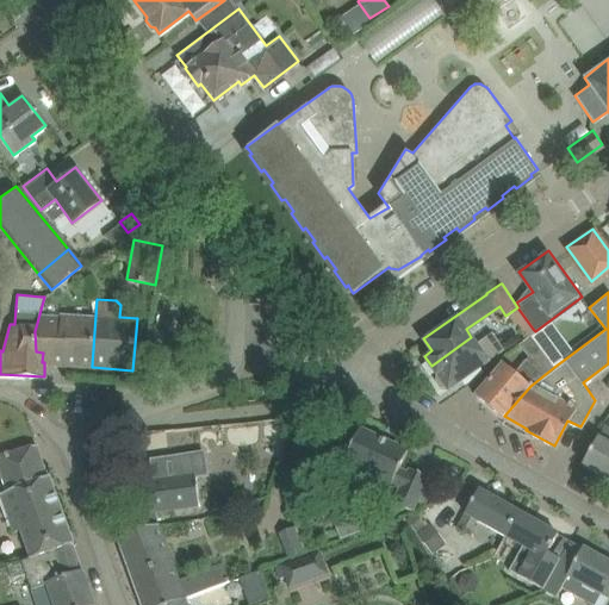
[(76,325),(37,323),(35,331),(36,351),(43,353),(42,362),(44,362),(92,366),(95,316),(78,315),(76,325)]
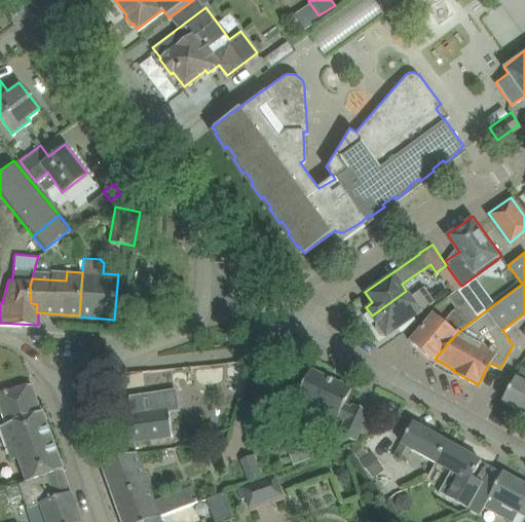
[(434,361),(435,359),(457,333),(478,317),(457,289),(461,286),(459,284),(445,294),(455,307),(453,308),(443,321),(433,311),(409,340),(434,361)]
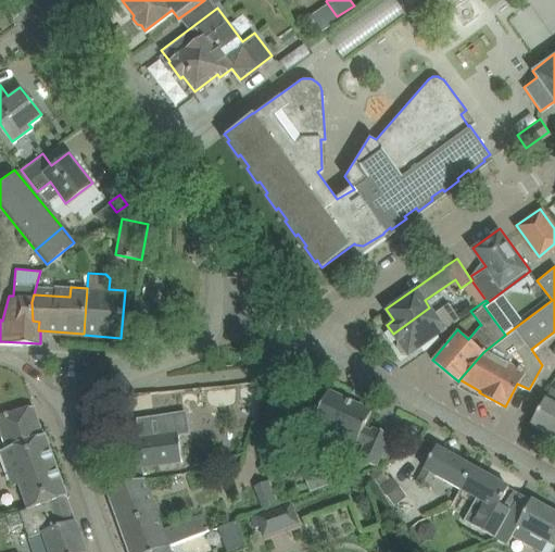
[(432,312),(429,308),(393,334),(398,340),(396,340),(395,345),(401,351),(405,352),(405,351),(406,353),(458,317),(448,301),(432,312)]
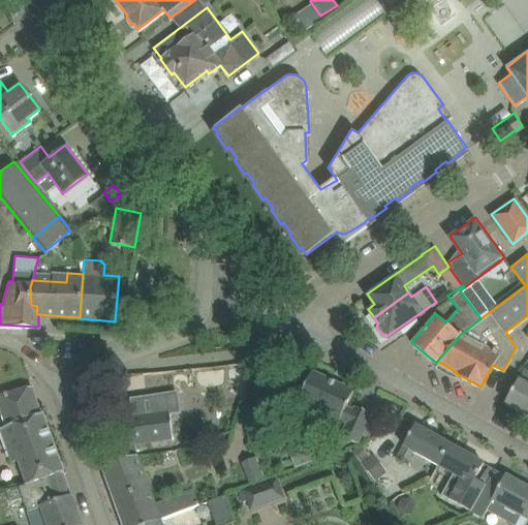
[(504,401),(527,414),(527,368),(524,366),(504,401)]
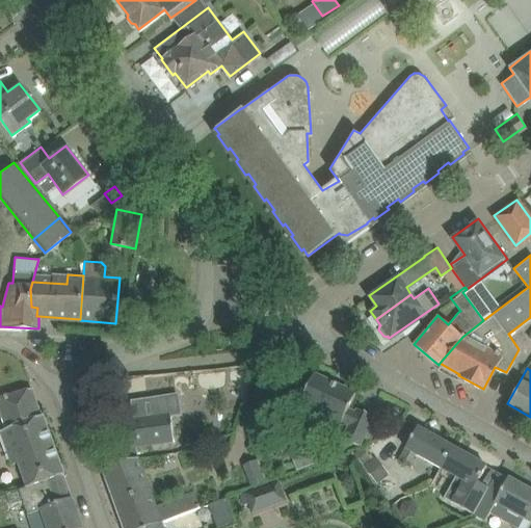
[(347,407),(354,391),(313,372),(312,373),(308,371),(299,371),(290,390),(295,397),(299,399),(298,401),(340,421),(341,420),(348,423),(342,437),(357,444),(372,414),(356,406),(354,411),(347,407)]
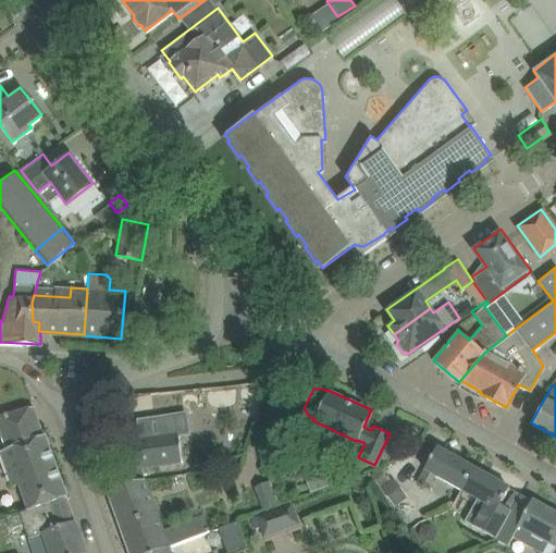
[(19,482),(27,507),(27,508),(63,495),(65,495),(44,433),(42,433),(33,405),(0,415),(0,431),(5,447),(0,450),(12,484),(19,482)]
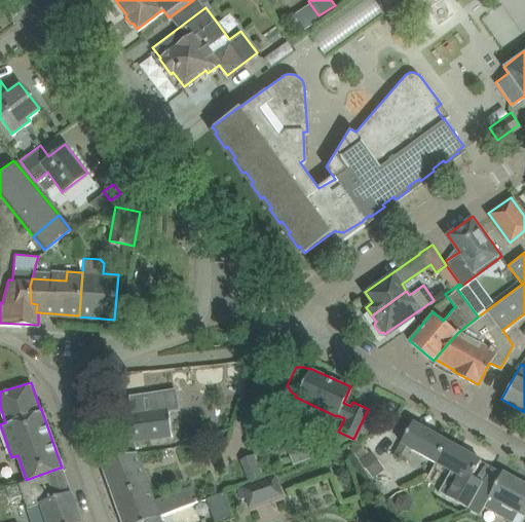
[(122,452),(99,457),(111,492),(113,497),(121,521),(137,521),(159,514),(159,515),(197,500),(191,485),(153,498),(146,479),(136,450),(134,439),(172,434),(167,407),(177,406),(175,397),(174,387),(130,394),(134,412),(115,414),(119,441),(120,441),(120,442),(122,452)]
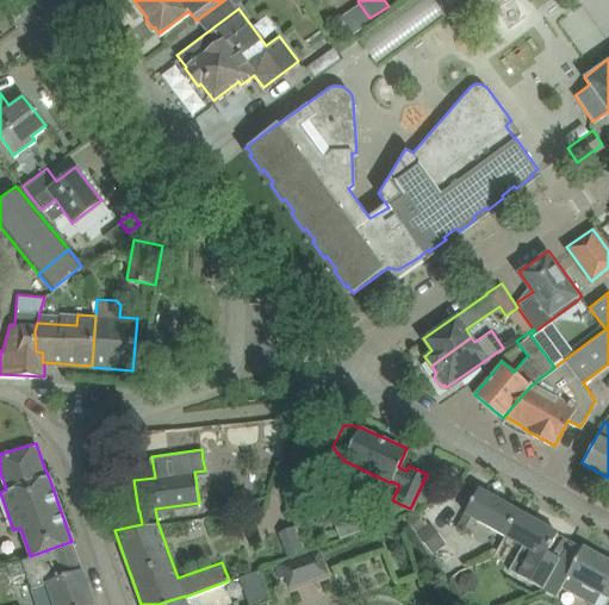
[(474,517),(504,534),(517,510),(478,487),(457,525),(466,531),(474,517)]
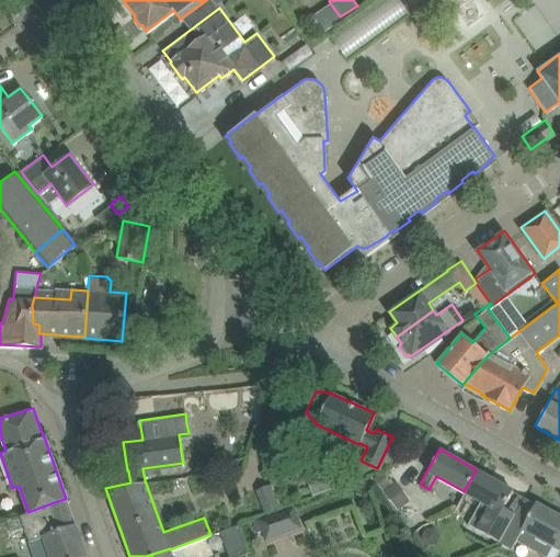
[(476,527),(499,541),(517,508),(505,501),(512,489),(476,469),(464,491),(488,504),(476,527)]
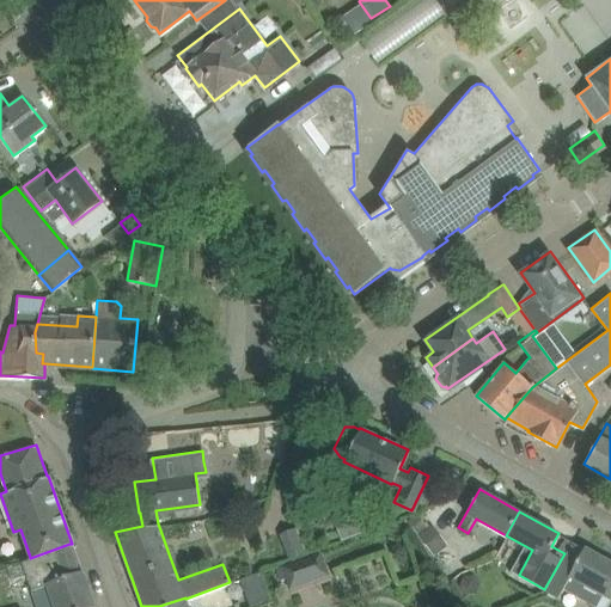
[(415,514),(408,520),(416,532),(425,526),(415,514)]
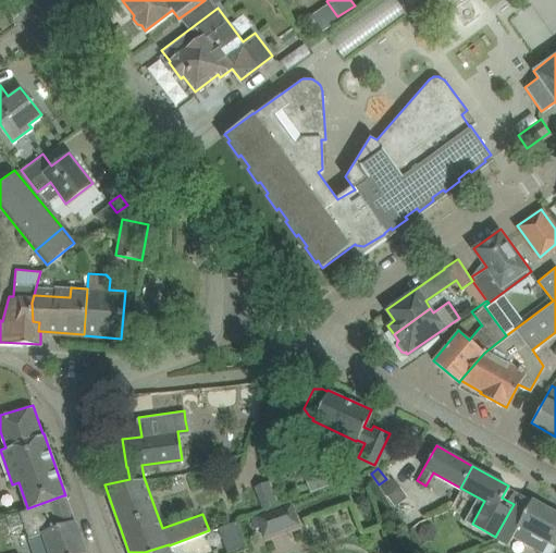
[(251,483),(260,505),(276,500),(268,478),(251,483)]
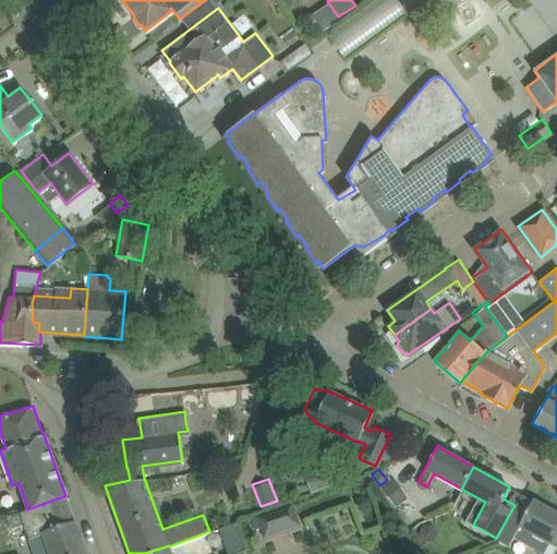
[(404,496),(391,479),(380,486),(394,504),(404,496)]
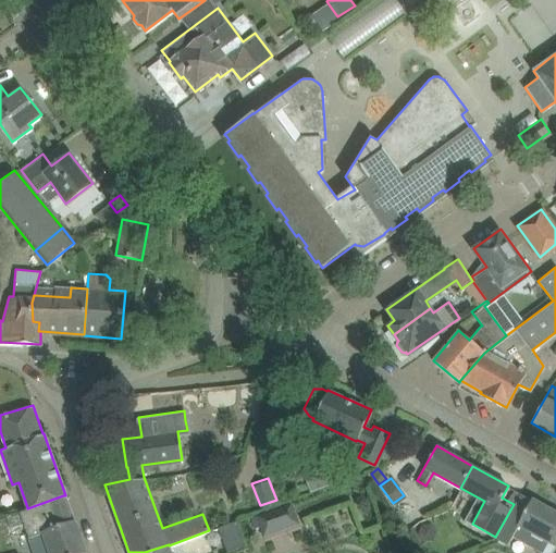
[(555,512),(519,492),(514,504),(495,537),(507,543),(511,535),(541,552),(547,540),(554,544),(555,541),(555,512)]
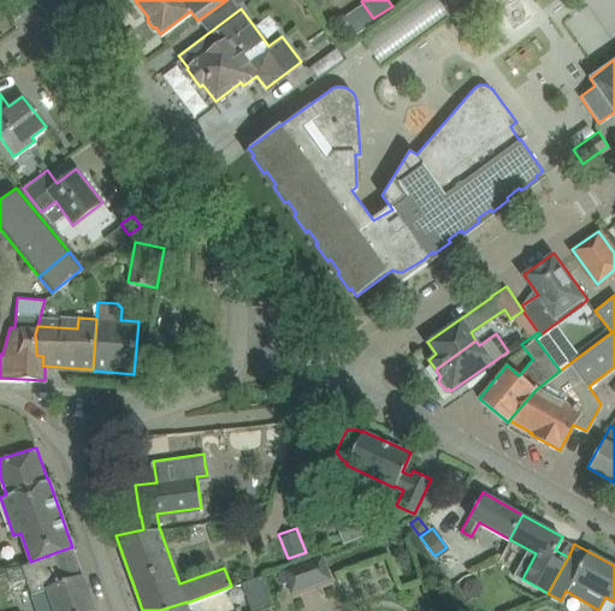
[(30,562),(30,561),(6,569),(11,583),(25,577),(31,593),(47,588),(54,610),(93,610),(95,610),(82,574),(80,575),(70,547),(30,562)]
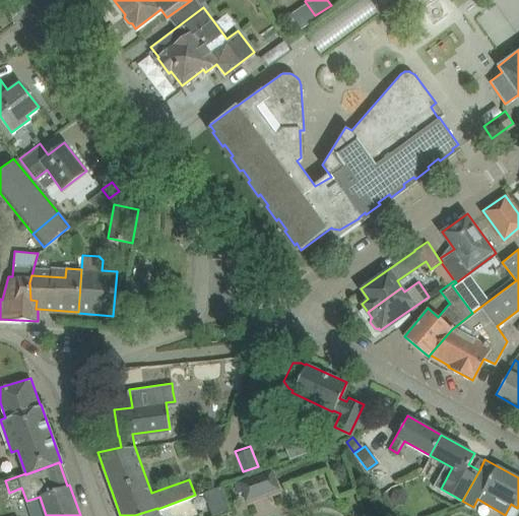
[(237,478),(244,498),(277,487),(270,467),(237,478)]
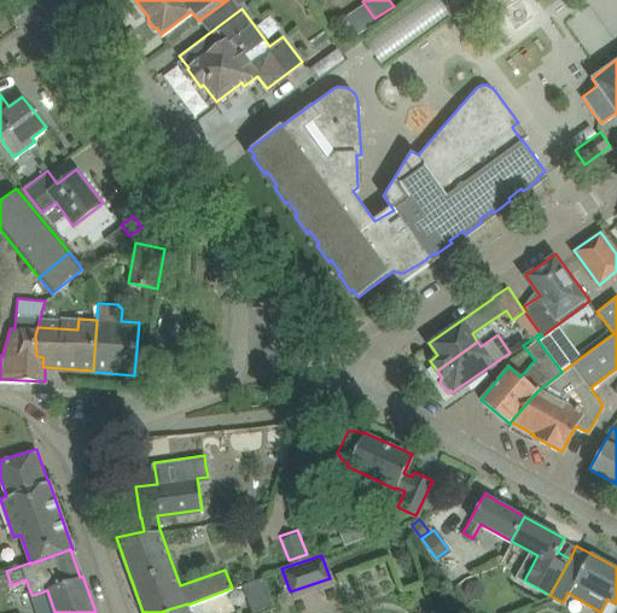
[(240,584),(250,611),(271,603),(261,577),(240,584)]
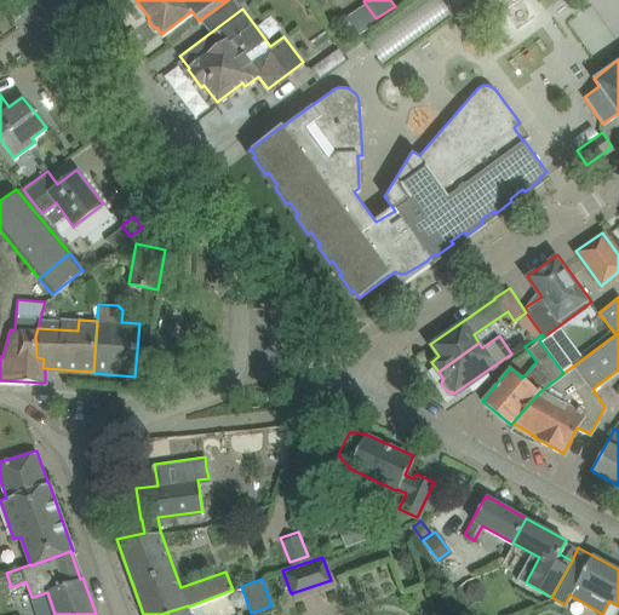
[(469,582),(465,591),(470,599),(480,598),(485,590),(479,581),(469,582)]
